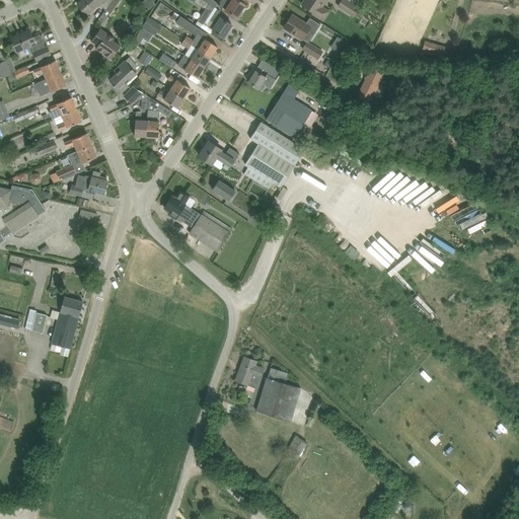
[(105,10),(113,0),(81,0),(77,4),(86,15),(99,3),(105,10)]
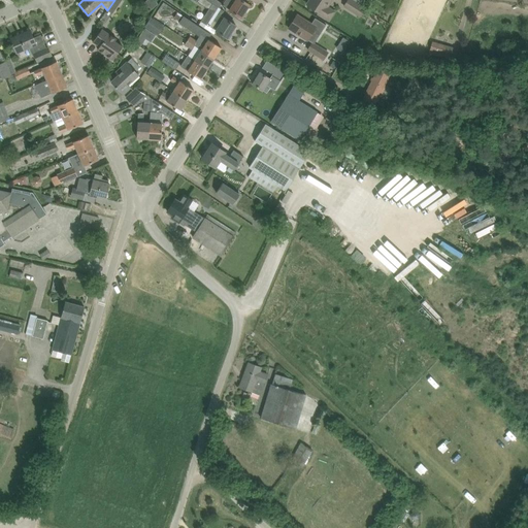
[(114,0),(107,10),(112,13),(122,0),(114,0)]
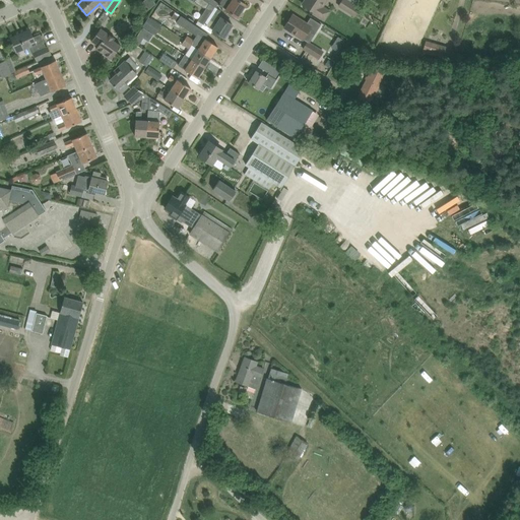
[(233,24),(222,17),(221,18),(213,13),(216,8),(209,4),(210,3),(204,0),(195,0),(195,1),(204,8),(204,7),(206,9),(198,20),(205,25),(206,24),(206,25),(224,38),(233,24)]
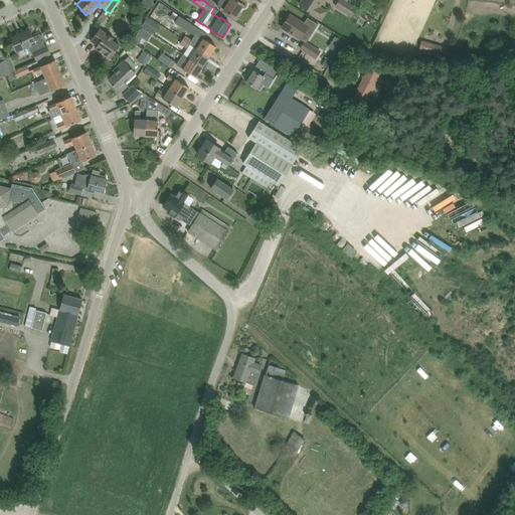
[(243,4),(236,0),(219,0),(217,4),(235,17),(243,4)]
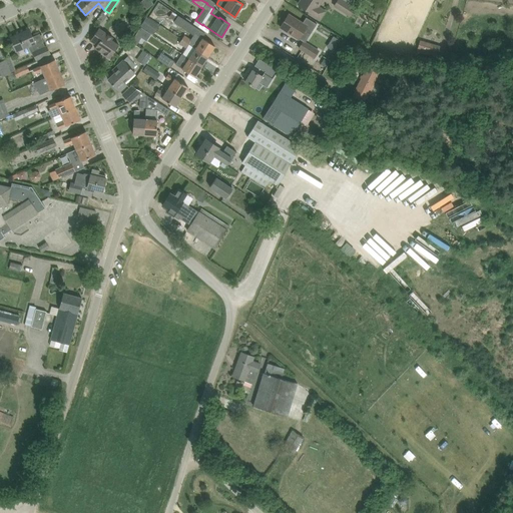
[(320,6),(324,0),(301,0),(299,4),(310,11),(308,13),(314,17),(320,6)]
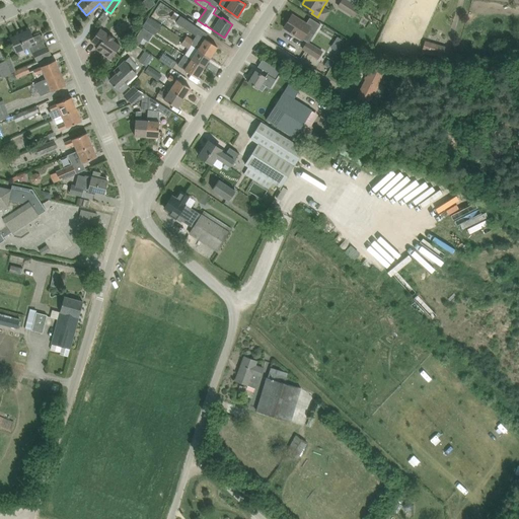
[(341,0),(338,6),(354,16),(360,7),(348,0),(341,0)]
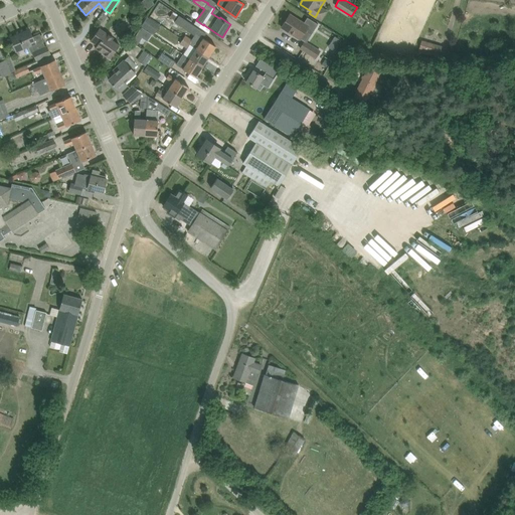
[(378,12),(382,14),(386,8),(379,3),(375,10),(378,12)]
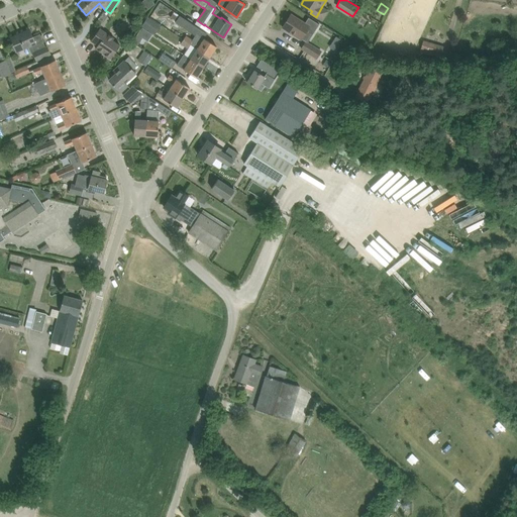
[(171,17),(190,30),(194,25),(175,12),(171,17)]
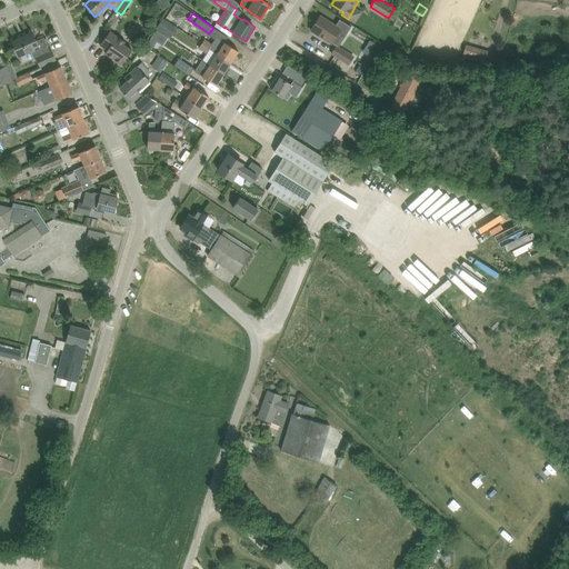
[(340,19),(336,26),(320,16),(311,30),(331,42),(337,33),(345,38),(352,27),(340,19)]
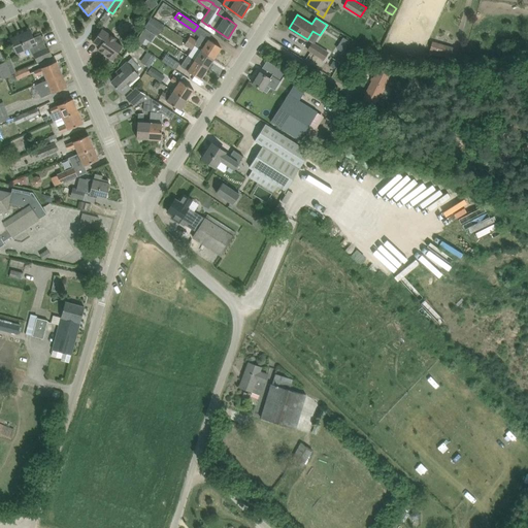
[(145,28),(136,41),(141,45),(145,38),(151,42),(156,35),(145,28)]
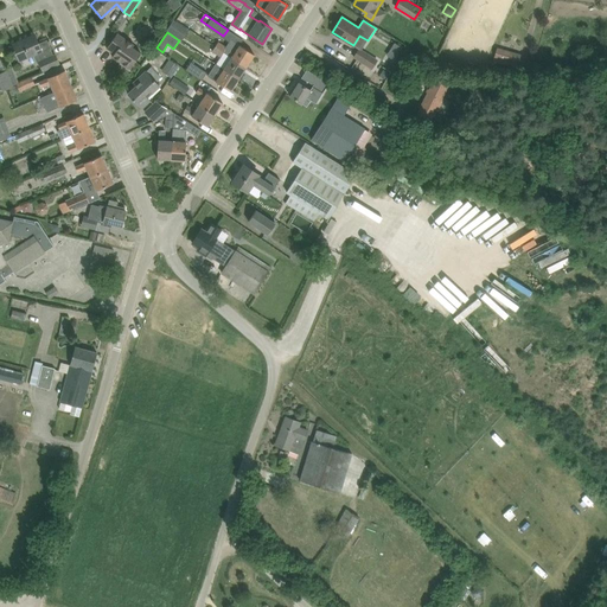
[(131,69),(141,52),(133,46),(134,45),(117,33),(107,49),(115,53),(113,57),(131,69)]
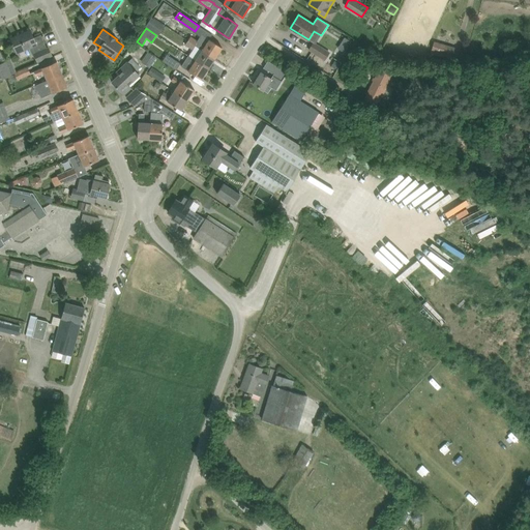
[(182,43),(186,38),(173,29),(170,34),(182,43)]
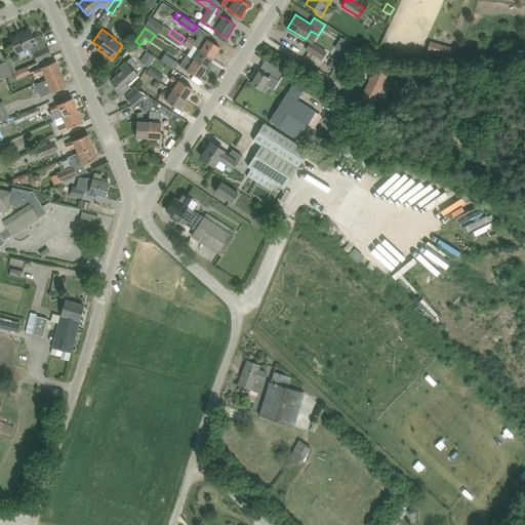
[(17,52),(29,47),(33,54),(34,54),(37,63),(52,56),(48,47),(46,48),(41,35),(34,38),(30,30),(11,38),(17,52)]
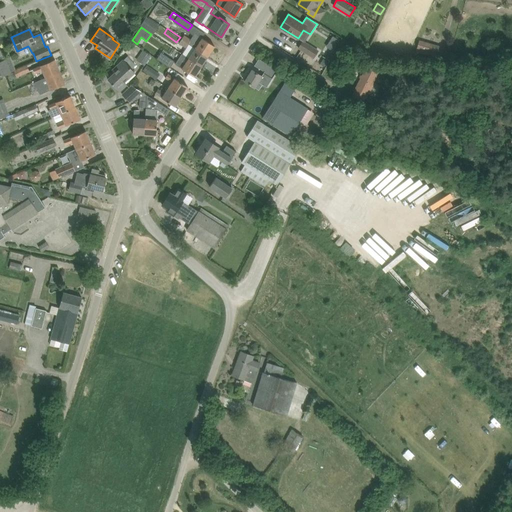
[(215,46),(195,33),(191,39),(185,34),(182,39),(208,56),(215,46)]
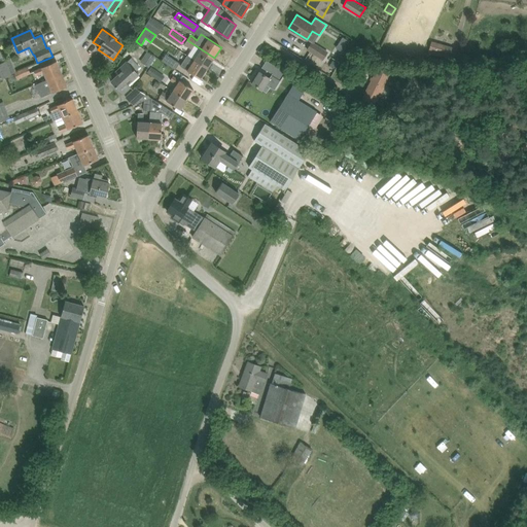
[(187,56),(186,56),(207,69),(214,58),(187,40),(184,44),(191,49),(187,56)]
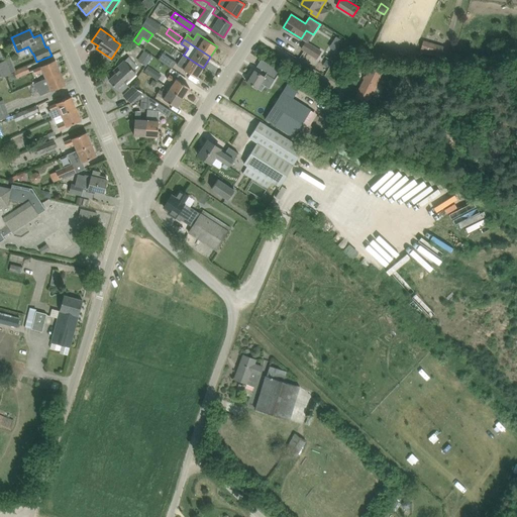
[(322,50),(307,41),(303,47),(319,57),(322,50)]
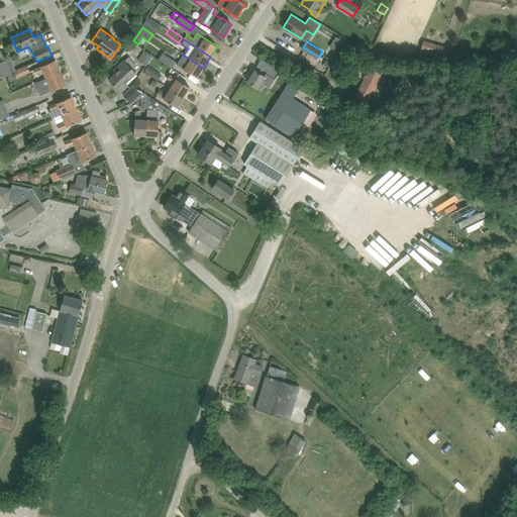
[(428,54),(441,58),(444,46),(431,42),(428,54)]
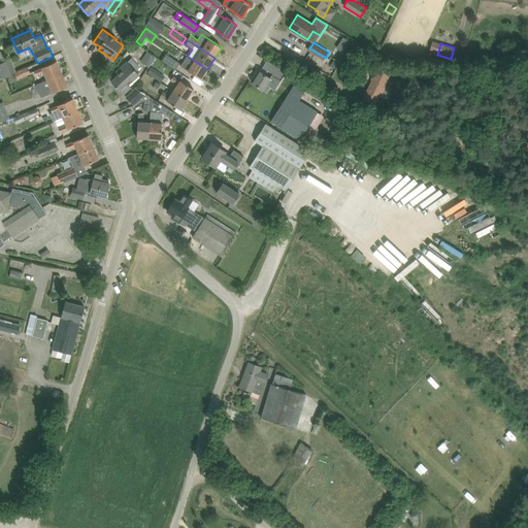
[(0,79),(11,74),(0,48),(0,79)]
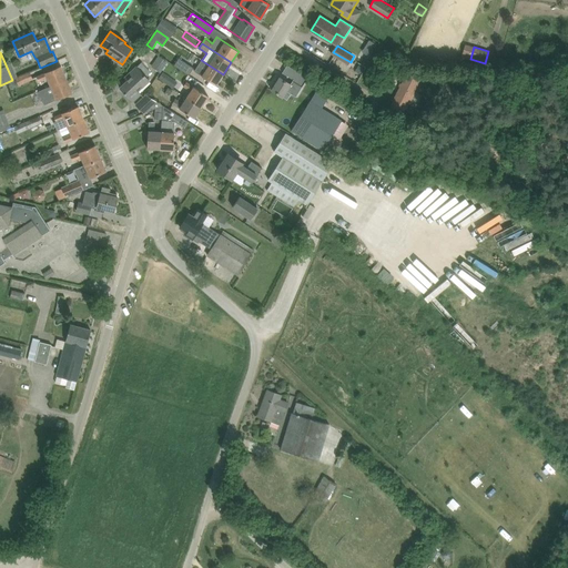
[(161,72),(168,61),(159,56),(151,67),(161,72)]
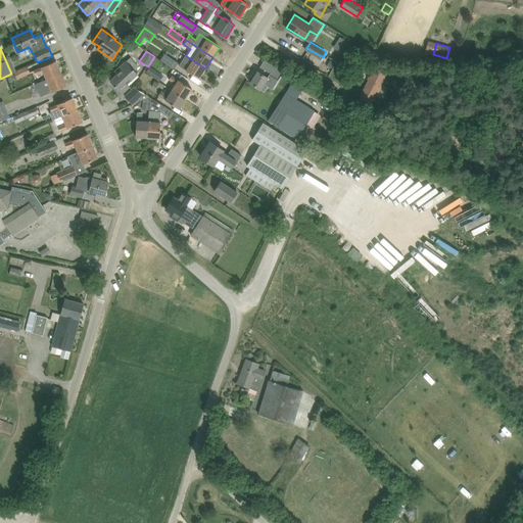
[(160,60),(174,69),(179,62),(164,53),(160,60)]
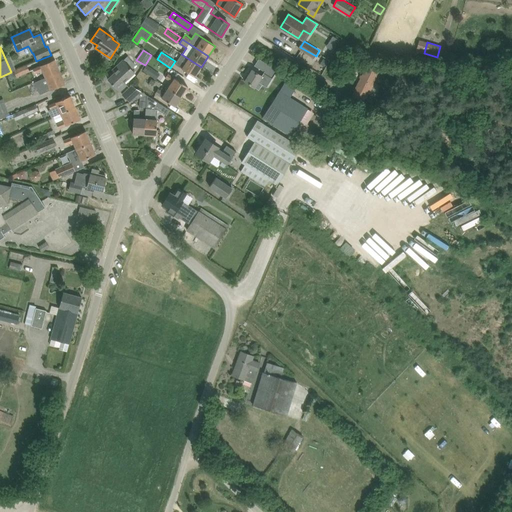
[(181,54),(175,64),(195,77),(201,67),(181,54)]
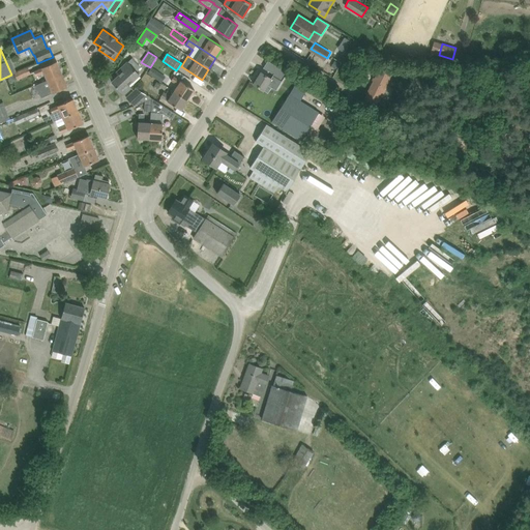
[(124,94),(130,88),(126,84),(137,74),(136,72),(141,67),(133,58),(127,63),(126,62),(116,71),(119,76),(112,82),(124,94)]
